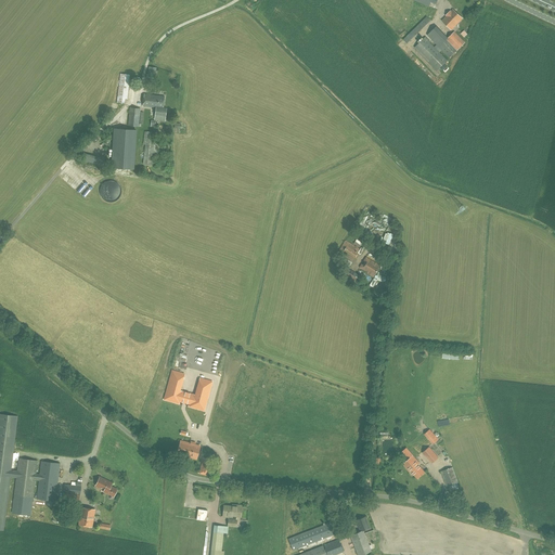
[(463,18),(453,9),(453,10),(451,11),(446,15),(447,16),(442,21),(451,30),(463,18)]
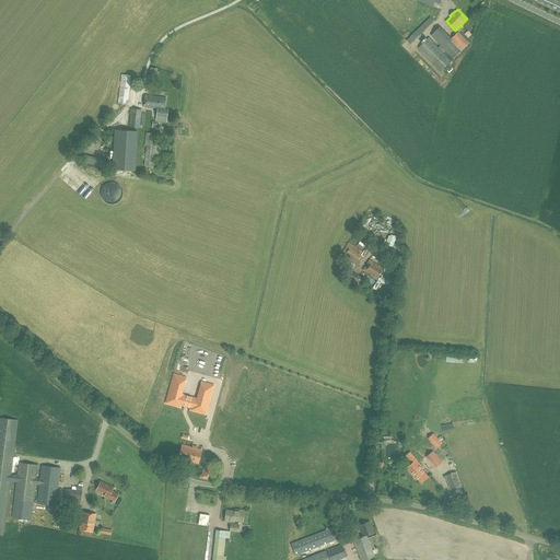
[(435,21),(431,16),(407,39),(411,44),(435,21)]
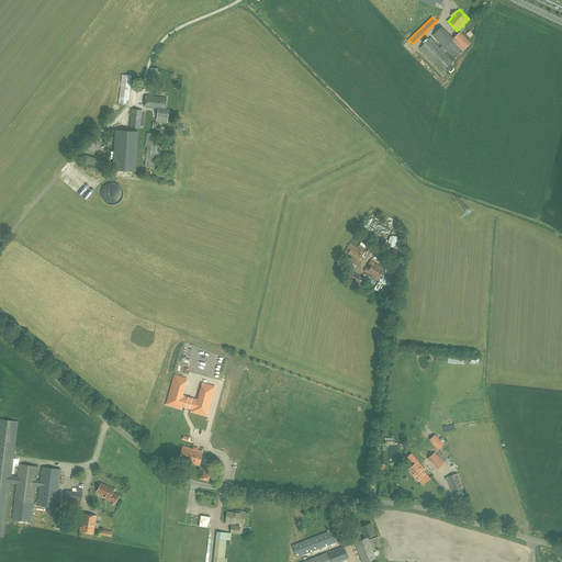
[(442,71),(471,43),(461,32),(454,38),(442,26),(434,35),(442,45),(439,48),(430,38),(419,47),(442,71)]
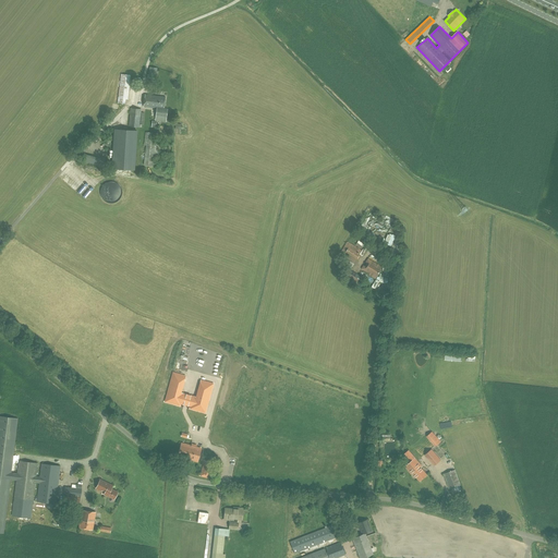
[(156,80),(157,69),(149,68),(148,79),(156,80)]
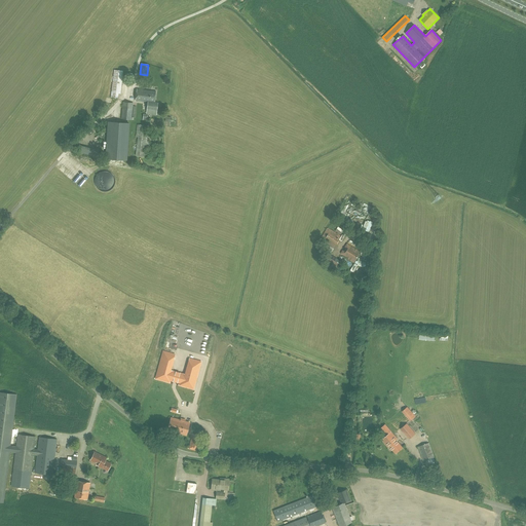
[(121,94),(123,71),(114,70),(111,98),(118,99),(119,94),(121,94)]
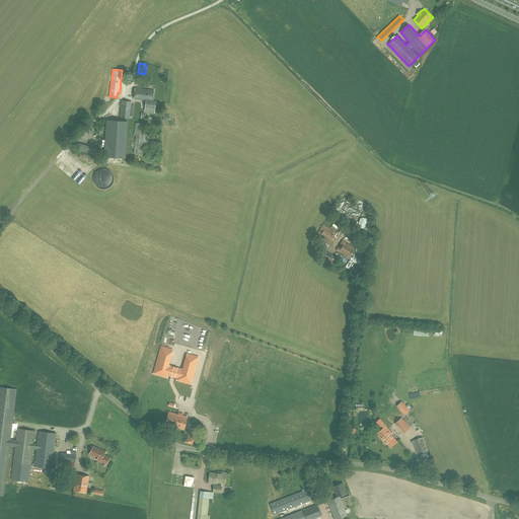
[(154,113),(155,101),(153,101),(154,90),(135,88),(134,99),(146,100),(145,110),(154,113)]
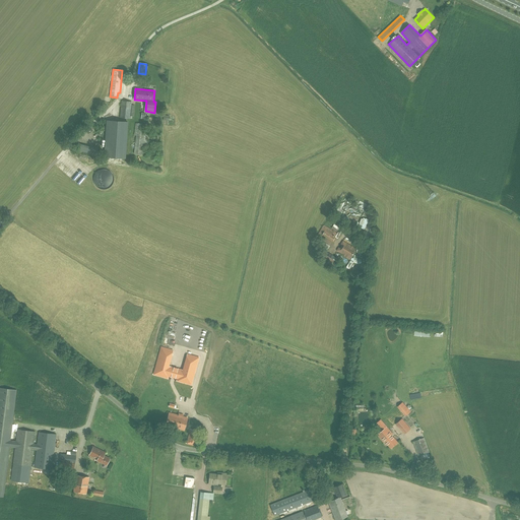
[(132,102),(121,101),(120,118),(130,119),(132,102)]
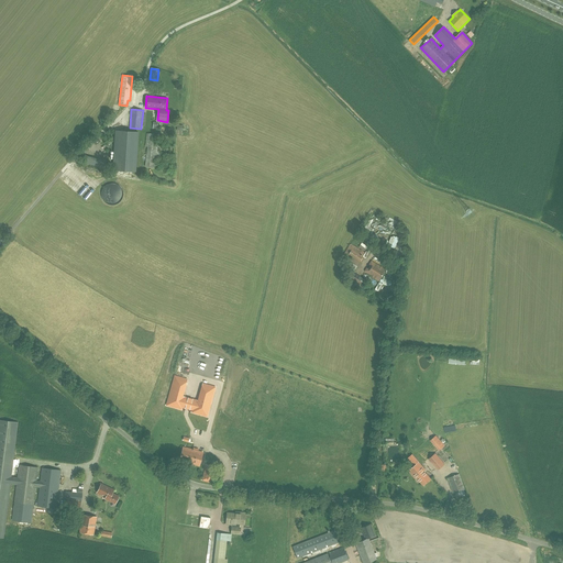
[(135,172),(138,132),(117,131),(114,170),(135,172)]
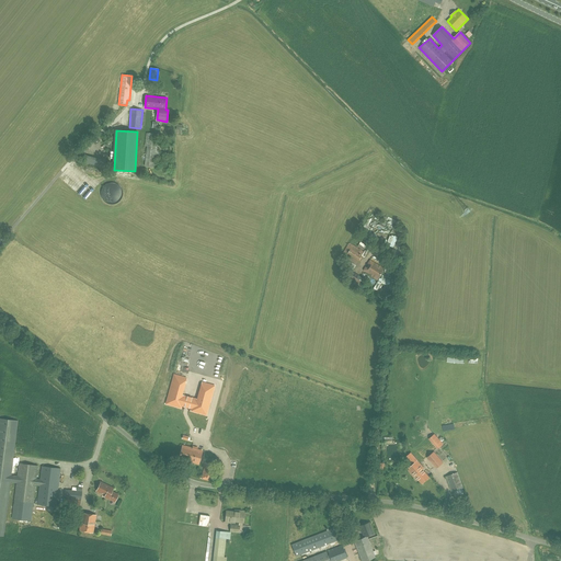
[(147,147),(156,148),(157,134),(149,133),(147,147)]
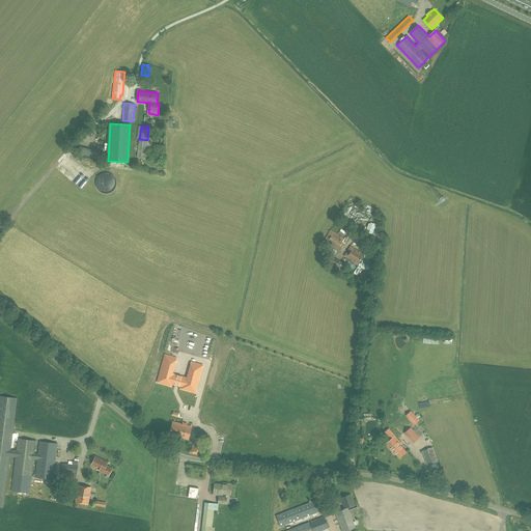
[(137,152),(147,152),(147,140),(138,139),(137,152)]
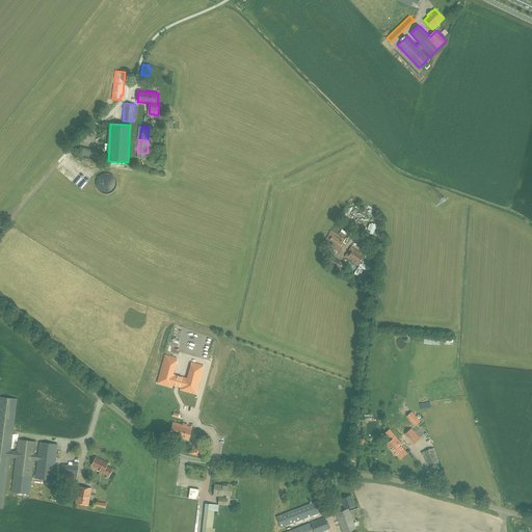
[(116,183),(116,181),(115,179),(114,178),(113,177),(112,175),(110,174),(108,174),(106,173),(105,173),(103,174),(101,175),(100,176),(98,177),(97,178),(97,180),(96,182),(96,184),(96,186),(97,188),(98,189),(99,191),(101,192),(103,193),(105,193),(107,193),(109,193),(111,192),(112,191),(114,189),(115,187),(116,185),(116,183)]
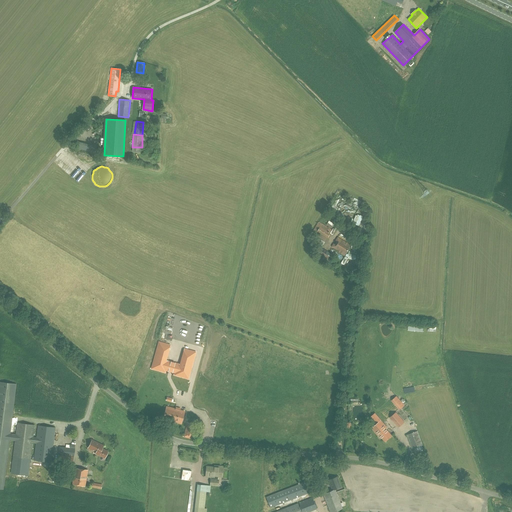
[(330,233),(332,230),(319,222),(312,233),(325,241),(327,238),(328,238),(331,234),(330,233)]
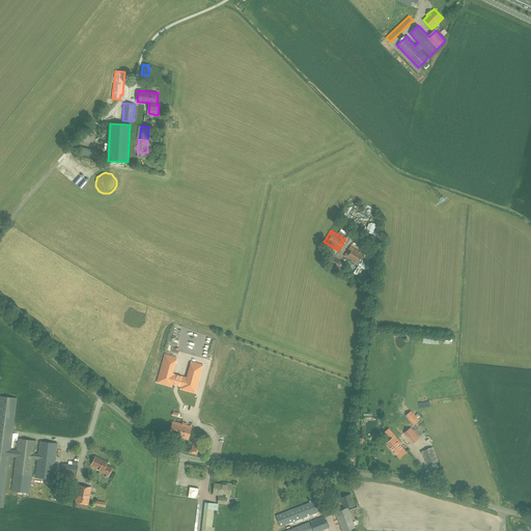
[(328,264),(338,271),(343,263),(334,257),(337,251),(330,246),(326,253),(332,257),(328,264)]
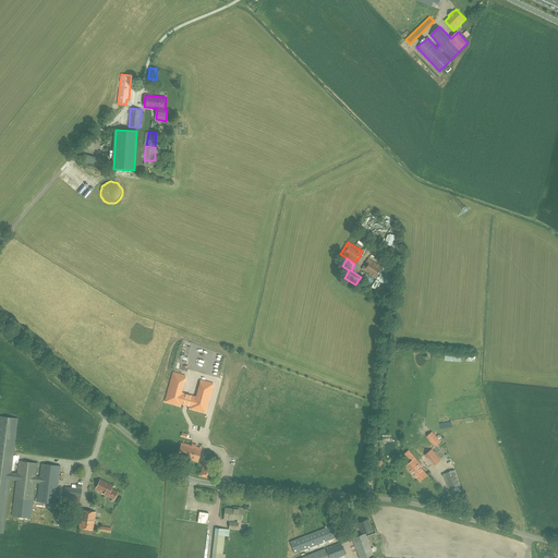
[(376,278),(383,267),(368,258),(361,269),(376,278)]
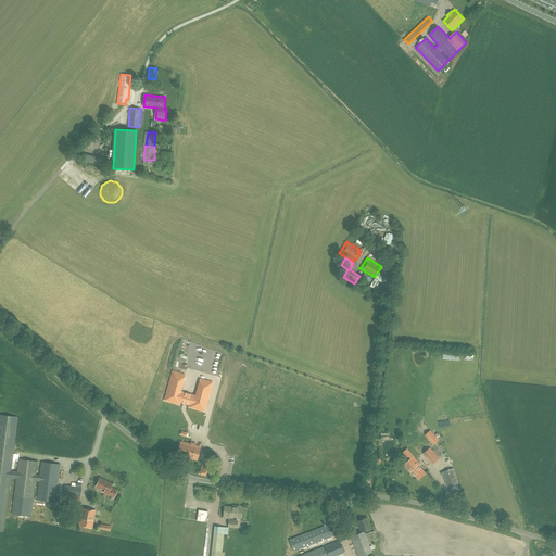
[(234,381),(239,359),(240,358),(232,357),(227,382),(234,383),(235,381),(234,381)]
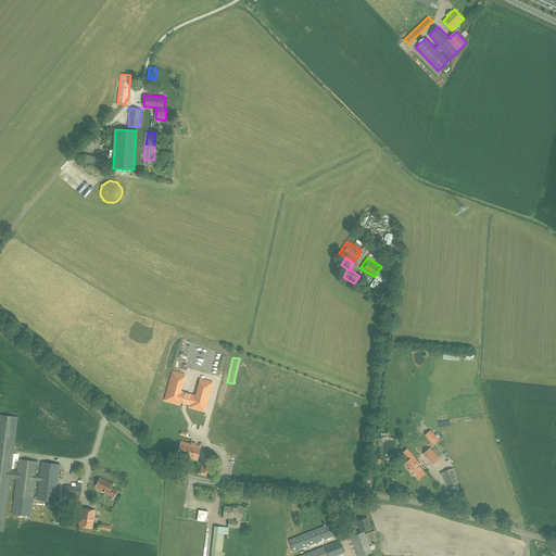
[(174,374),(166,399),(175,401),(175,399),(182,401),(184,397),(176,395),(181,376),(174,374)]
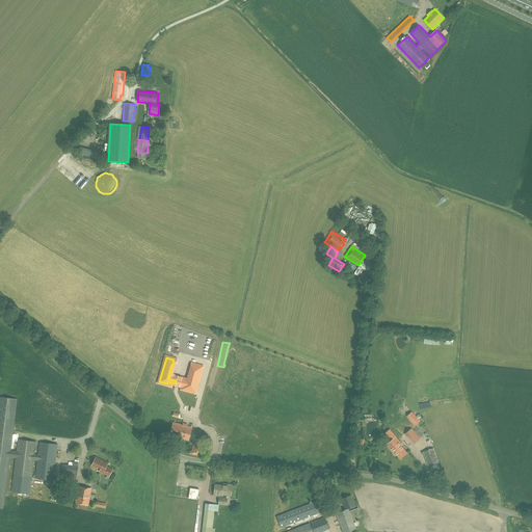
[(179,381),(178,384),(184,387),(183,388),(191,391),(195,376),(198,367),(190,364),(185,383),(179,381)]
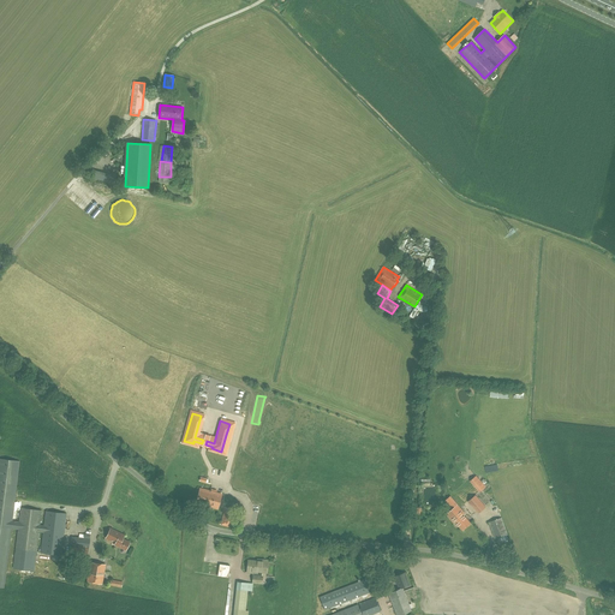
[(0,458),(0,586),(5,587),(11,529),(18,529),(16,549),(15,567),(22,568),(22,572),(27,573),(27,568),(35,569),(36,559),(36,553),(39,532),(43,532),(41,553),(61,556),(66,514),(46,511),(45,525),(40,525),(41,511),(21,508),(19,521),(12,520),(15,500),(19,461),(0,458)]
